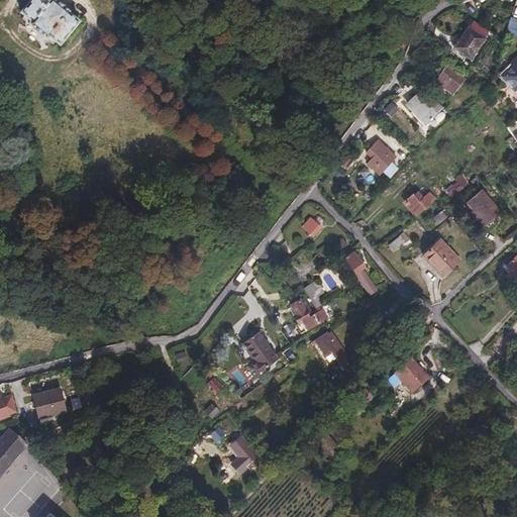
[(60,45),(80,21),(70,14),(71,12),(56,0),(29,0),(19,12),(30,22),(28,24),(47,40),(49,37),(60,45)]
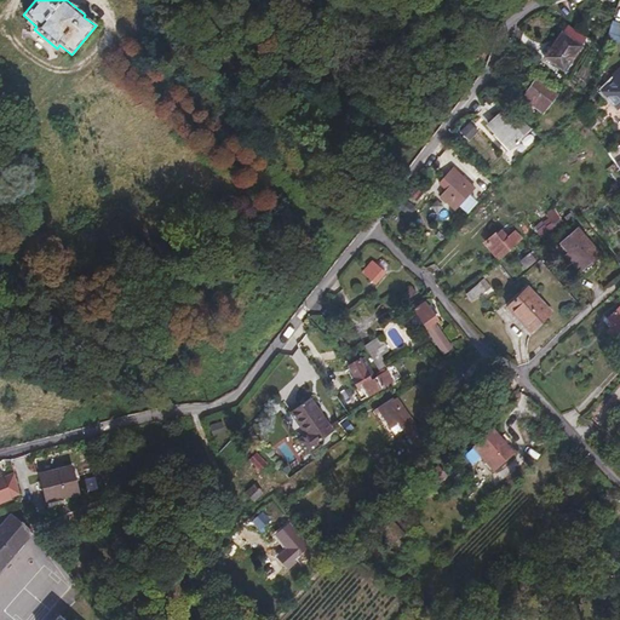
[(563,70),(586,39),(567,26),(545,57),(563,70)]
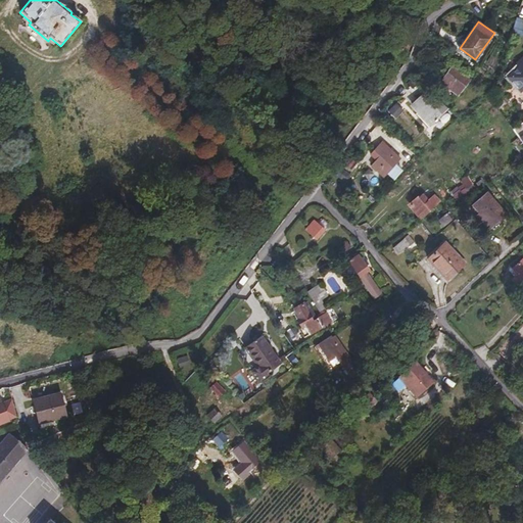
[(522,57),(514,65),(516,67),(522,62),(522,57)]
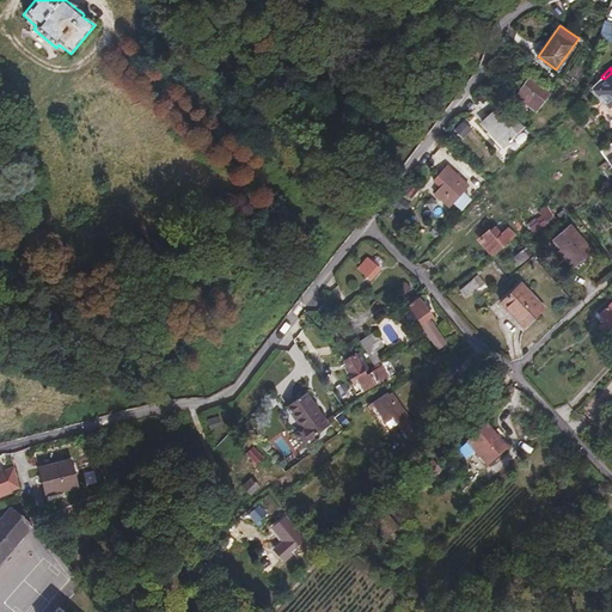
[(597,89),(594,97),(607,111),(610,109),(611,110),(611,73),(604,79),(606,81),(597,89)]
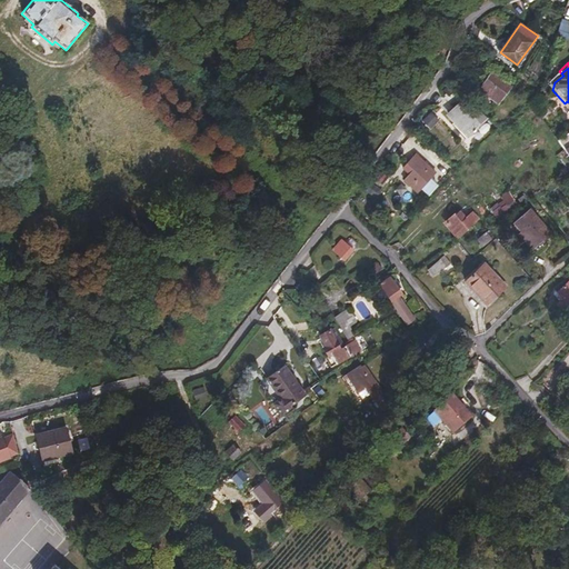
[(492,73),(471,100),(486,111),(495,101),(497,102),(509,87),(492,73)]
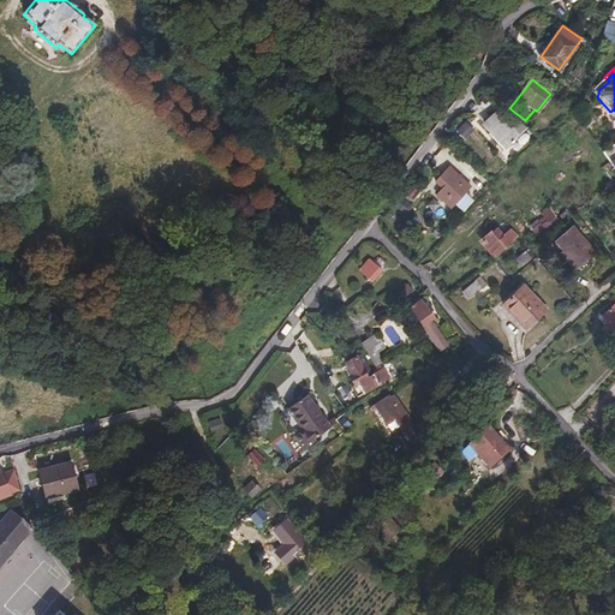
[(592,91),(597,97),(599,89),(609,82),(607,79),(592,91)]
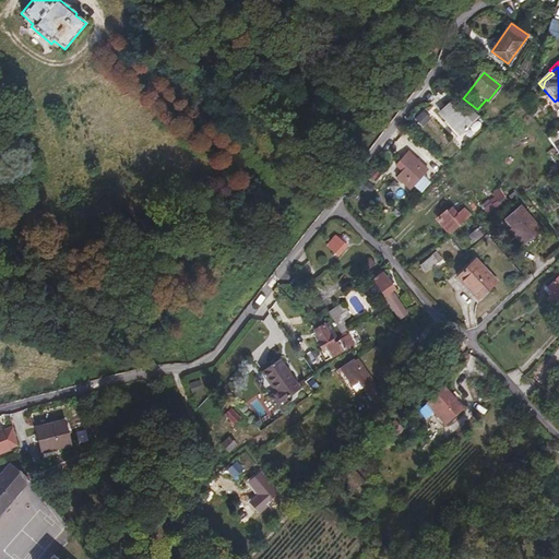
[(460,132),(467,126),(471,122),(451,103),(441,111),(460,132)]
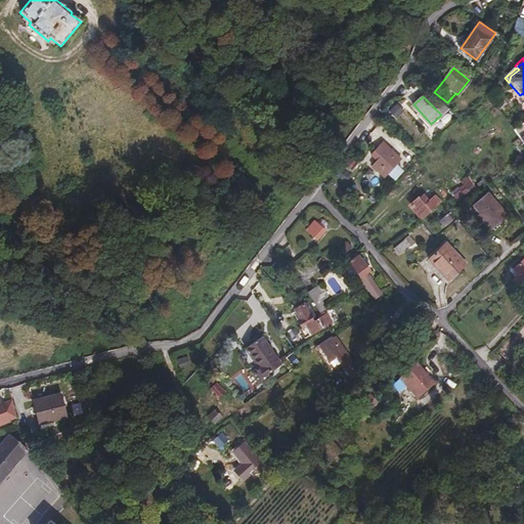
[(404,111),(397,103),(389,111),(397,119),(404,111)]
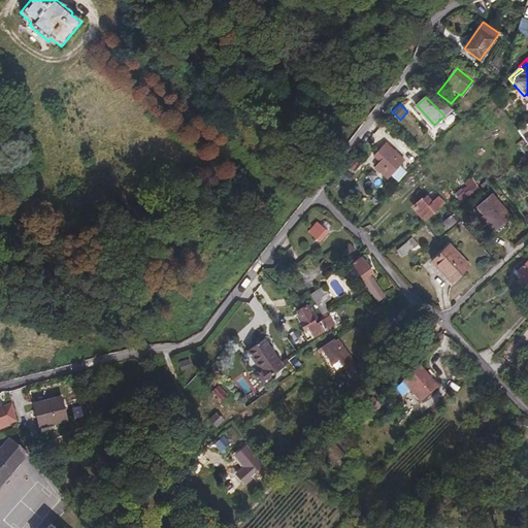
[(441,119),(451,129),(463,120),(451,109),(444,116),(441,119)]
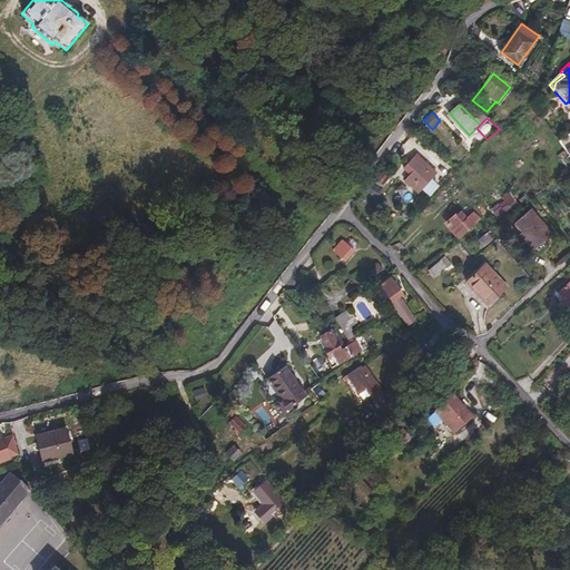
[(438,143),(446,128),(441,124),(431,138),(438,143)]
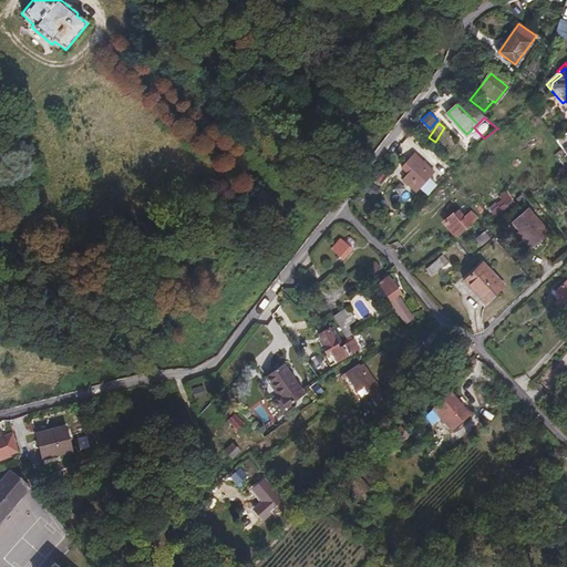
[(403,179),(415,192),(420,186),(426,179),(433,172),(414,154),(402,167),(408,174),(403,179)]
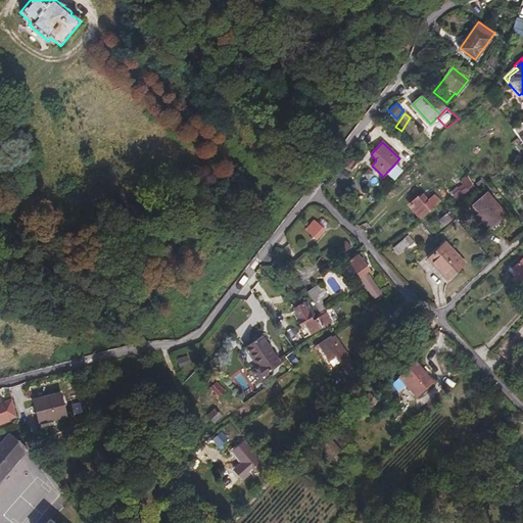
[(393,165),(387,172),(390,175),(396,169),(393,165)]
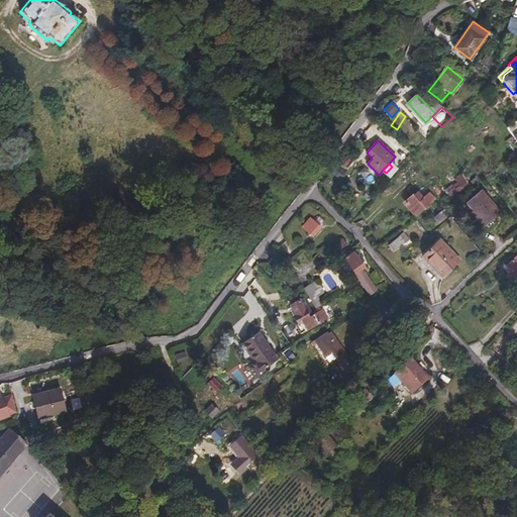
[(452,200),(478,180),(476,178),(469,182),(462,175),(455,179),(457,182),(453,185),(452,184),(445,189),(452,200)]
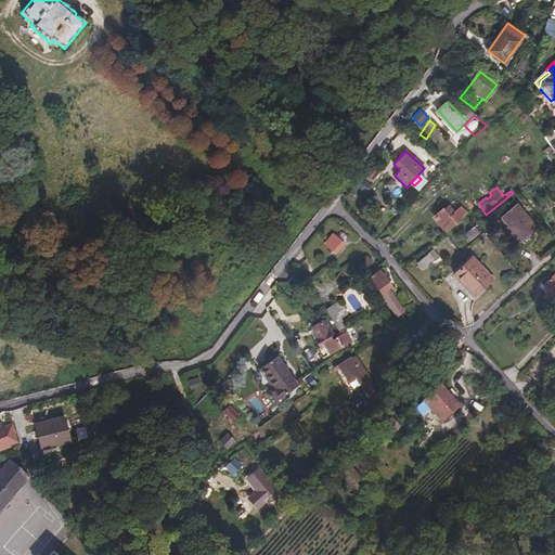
[(454,223),(451,220),(456,215),(454,211),(449,206),(435,218),(446,231),(454,223)]
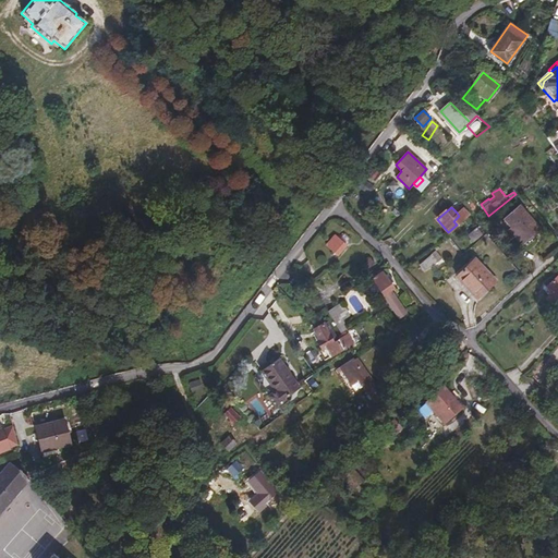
[(463,207),(457,213),(459,216),(453,221),(457,225),(469,214),(463,207)]
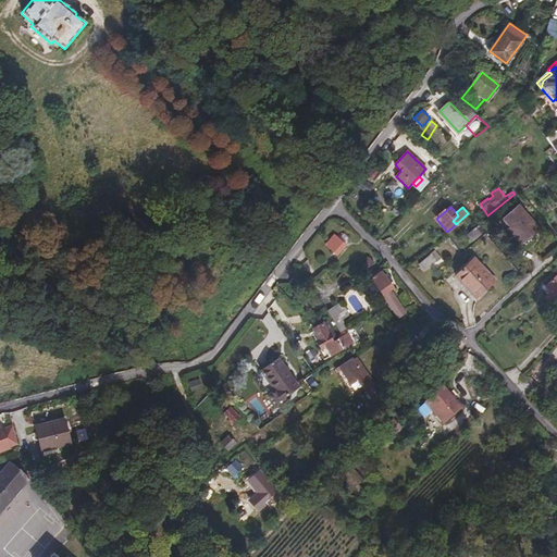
[(535,235),(532,232),(522,240),(505,220),(516,211),(512,208),(498,220),(522,247),(535,235)]
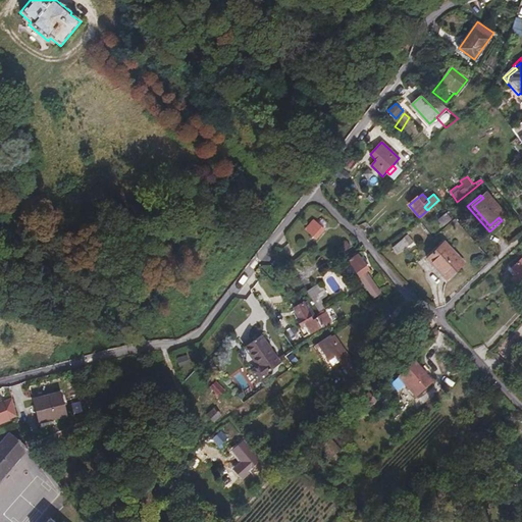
[(489,225),(499,217),(503,214),(486,195),(483,198),(473,206),(489,225)]
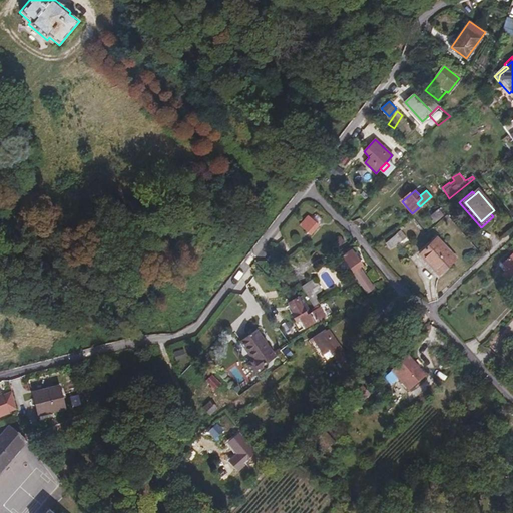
[(444,215),(439,209),(430,216),(435,222),(444,215)]
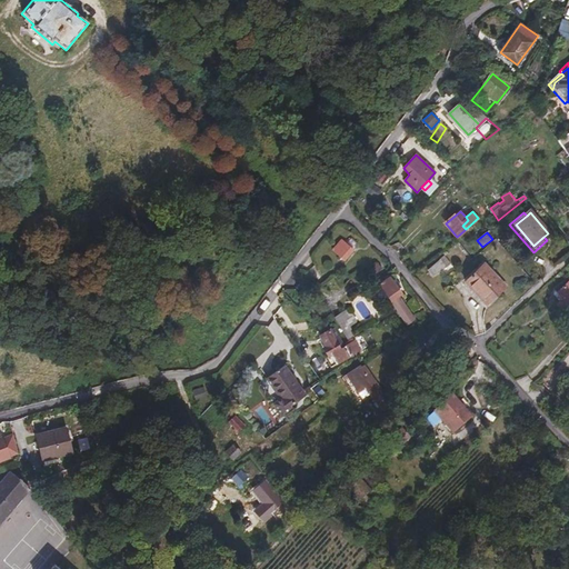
[(359,256),(349,246),(339,257),(350,267),(359,256)]
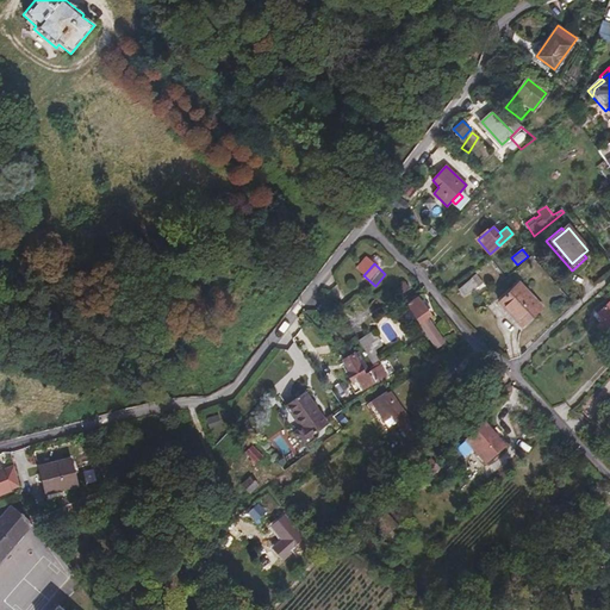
[(477,273),(458,287),(465,298),(484,284),(477,273)]
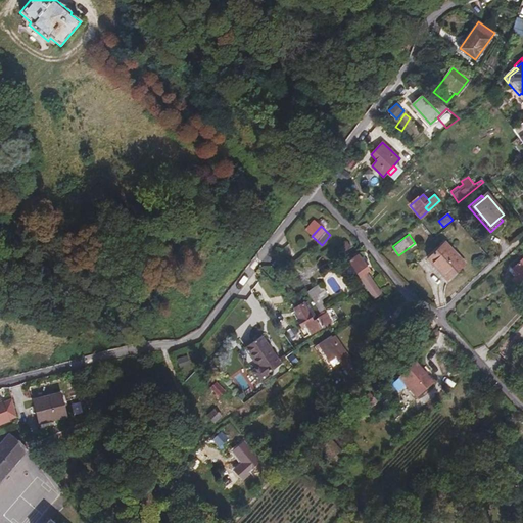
[(347,242),(339,248),(342,252),(350,247),(347,242)]
